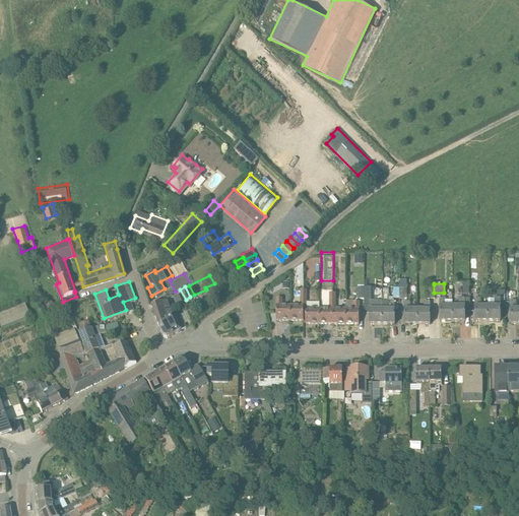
[(331,321),(331,291),(329,291),(328,307),(318,307),(318,321),(331,321)]
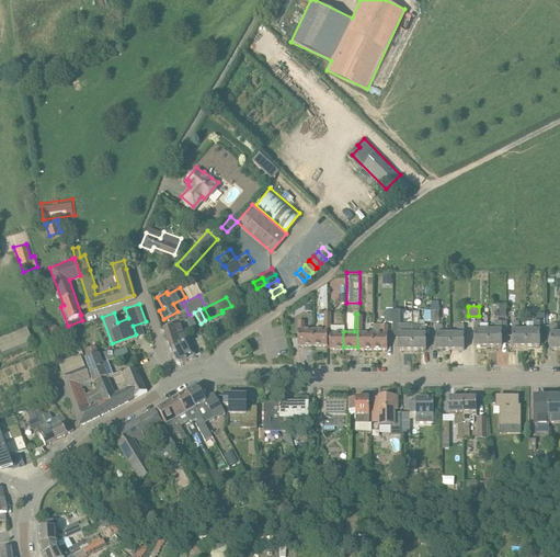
[(372,347),(372,331),(361,331),(361,314),(357,314),(357,347),(372,347)]
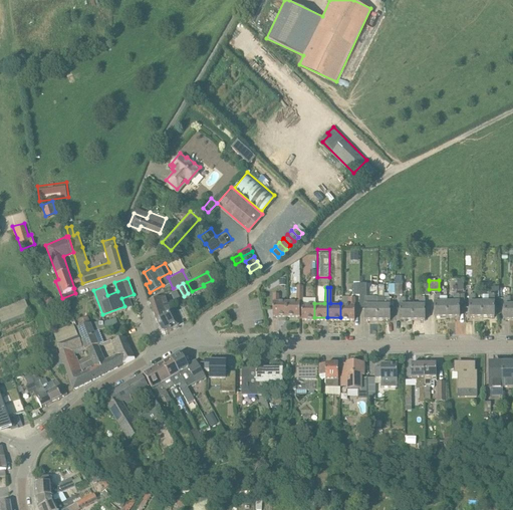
[(285,314),(285,300),(278,300),(278,291),(272,291),(272,313),(285,314)]
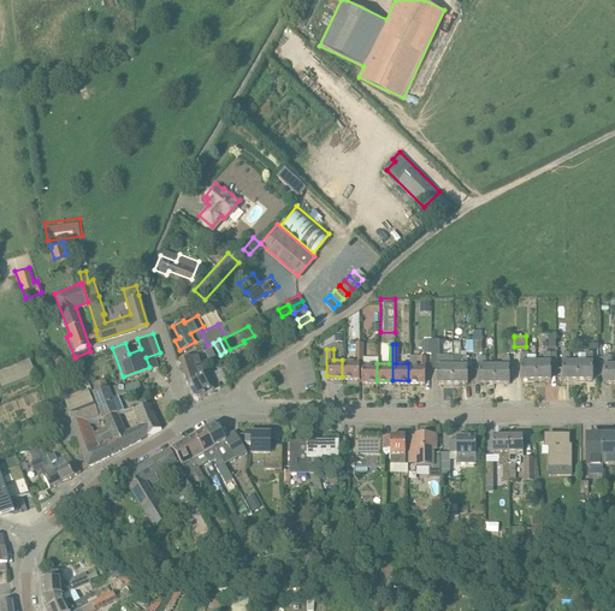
[(377,363),(367,363),(367,354),(361,354),(361,349),(355,349),(355,360),(359,360),(361,360),(361,363),(361,380),(377,380),(377,363)]
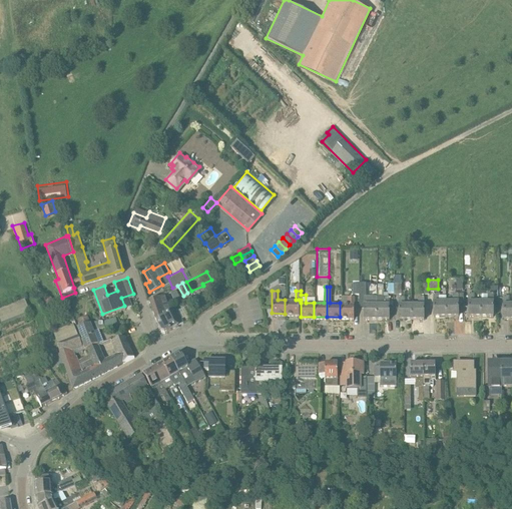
[(446,314),(446,300),(438,300),(438,292),(433,292),(433,314),(446,314)]
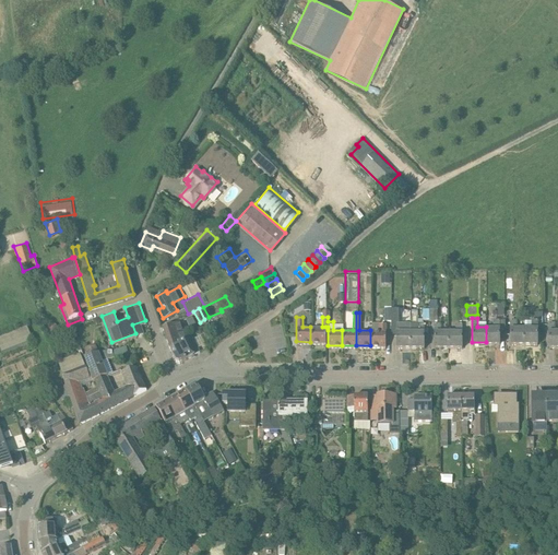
[(494,327),(486,327),(486,342),(499,342),(499,318),(494,318),(494,327)]
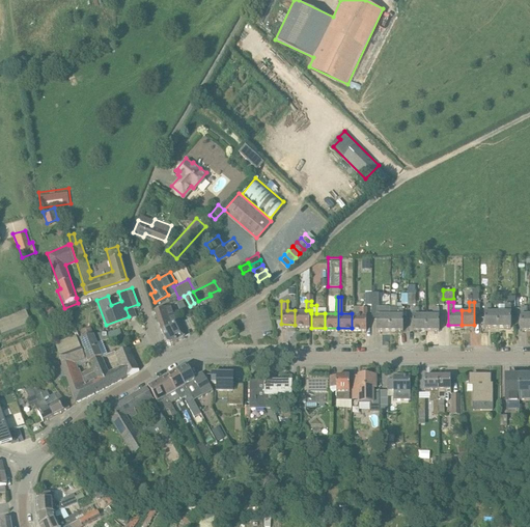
[(497,325),(497,310),(490,310),(490,302),(484,302),(484,325),(497,325)]
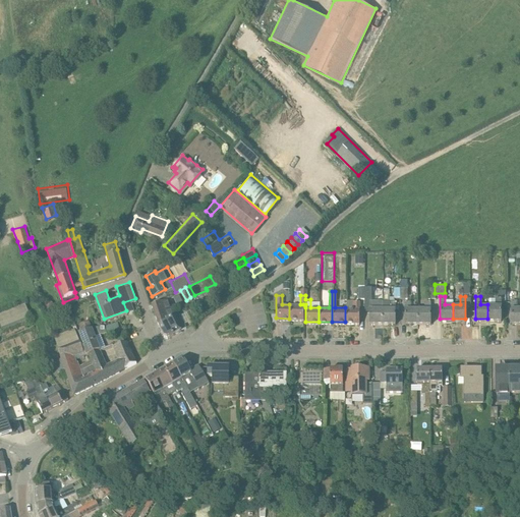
[(495,304),(487,304),(487,319),(500,319),(500,296),(495,296),(495,304)]
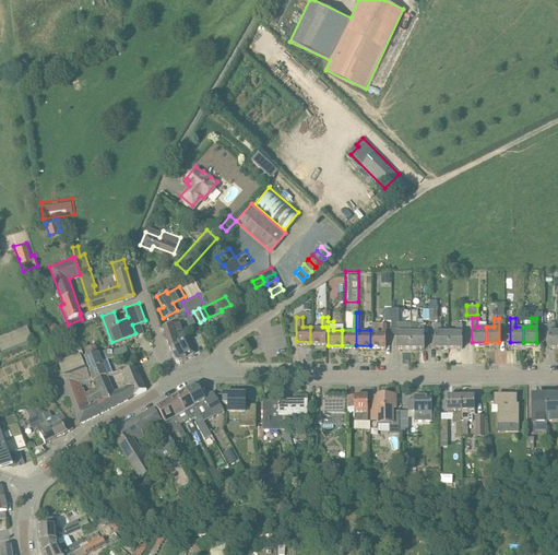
[(170,347),(178,344),(177,342),(185,338),(178,320),(162,326),(170,347)]
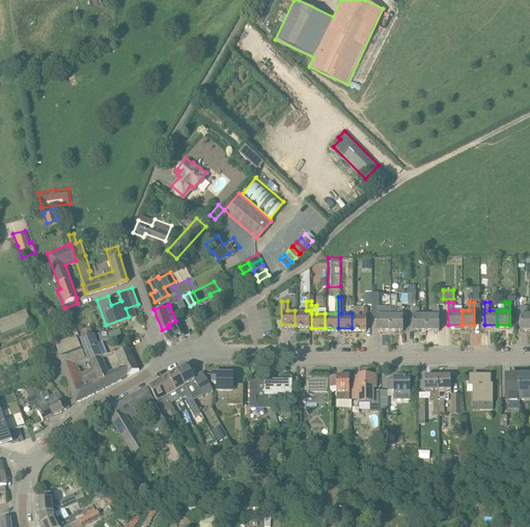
[(352,313),(352,328),(365,328),(366,304),(360,304),(360,313),(352,313)]
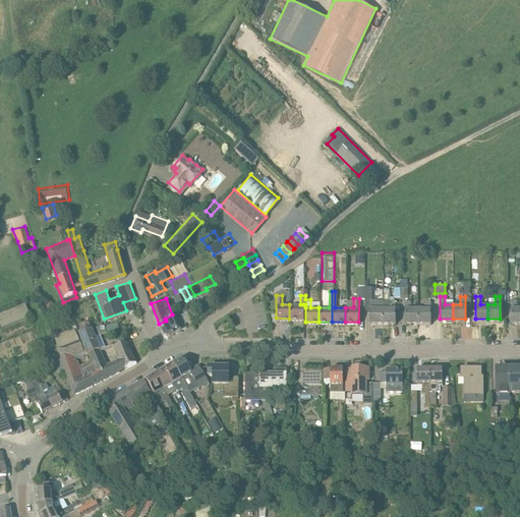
[(519,321),(519,305),(516,306),(516,298),(511,298),(511,322),(519,321)]
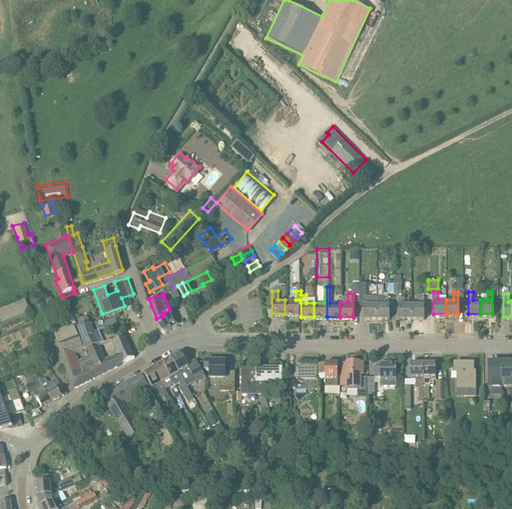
[(376,317),(376,295),(364,295),(364,317),(376,317)]
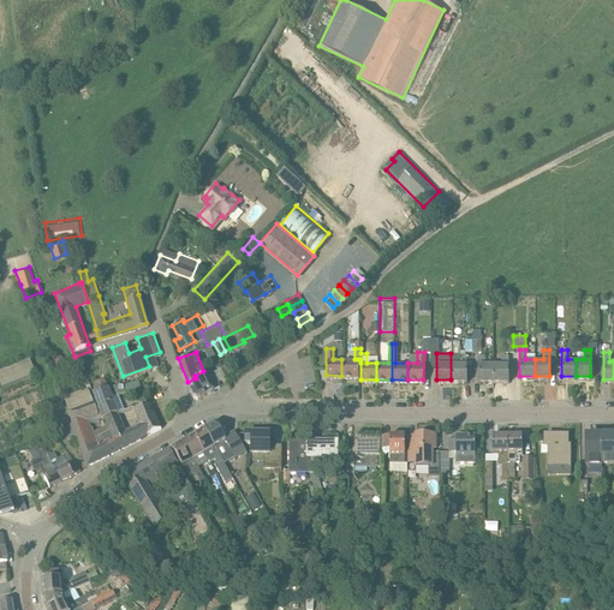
[(451,353),(451,380),(466,380),(466,353),(451,353)]
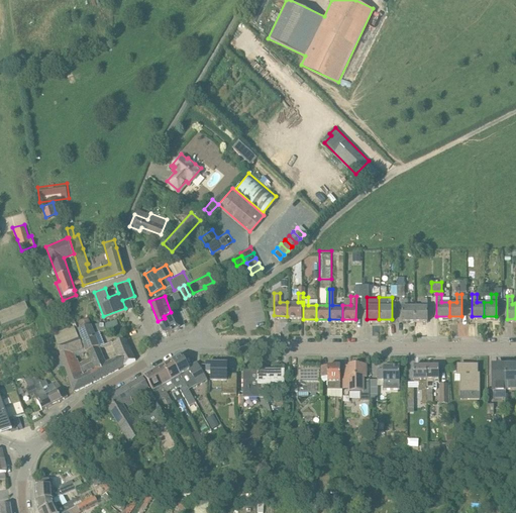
[(414,319),(414,305),(407,305),(407,297),(402,297),(402,319),(414,319)]
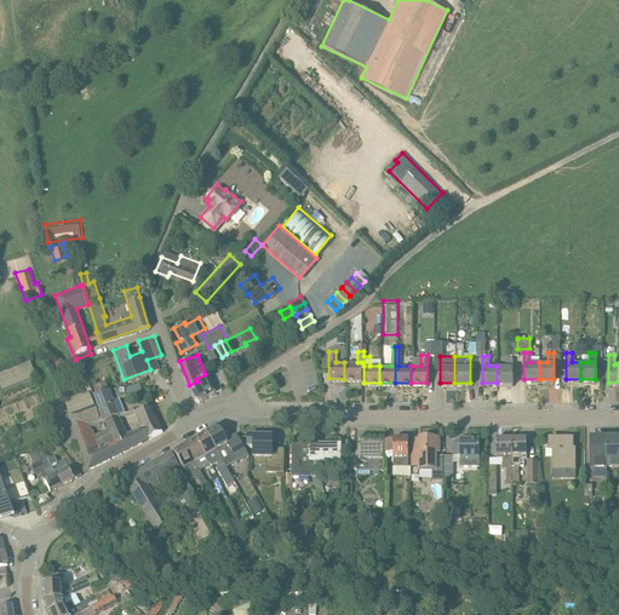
[(505,366),(497,366),(497,383),(513,383),(513,356),(505,356),(505,366)]
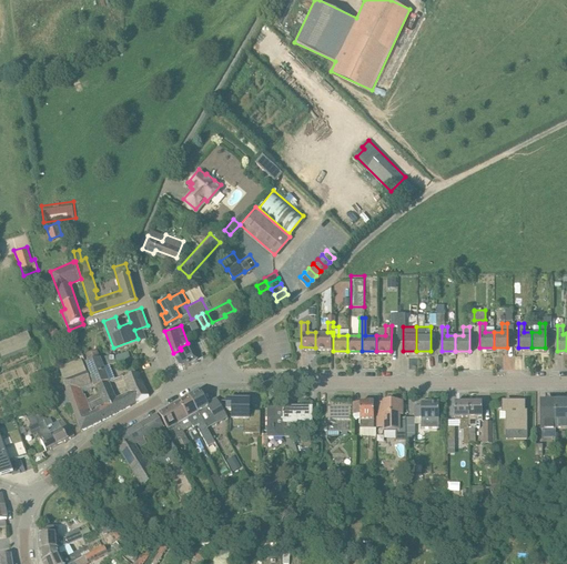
[(0,352),(2,358),(33,345),(28,329),(0,340),(0,352)]
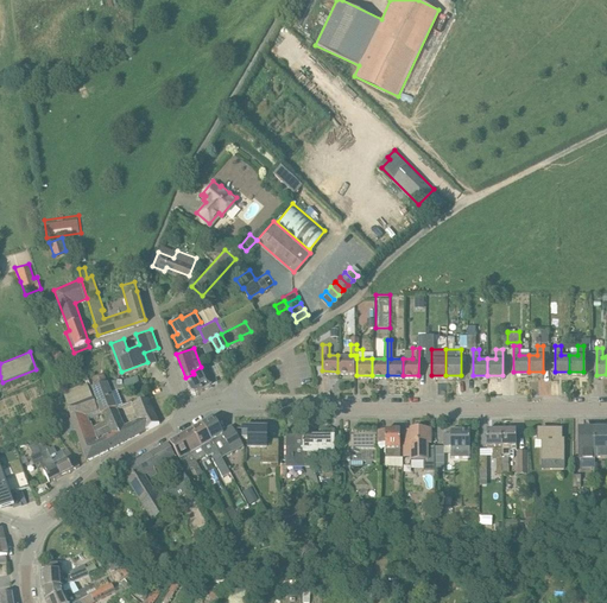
[(354,372),(354,355),(351,355),(337,355),(337,372),(354,372)]
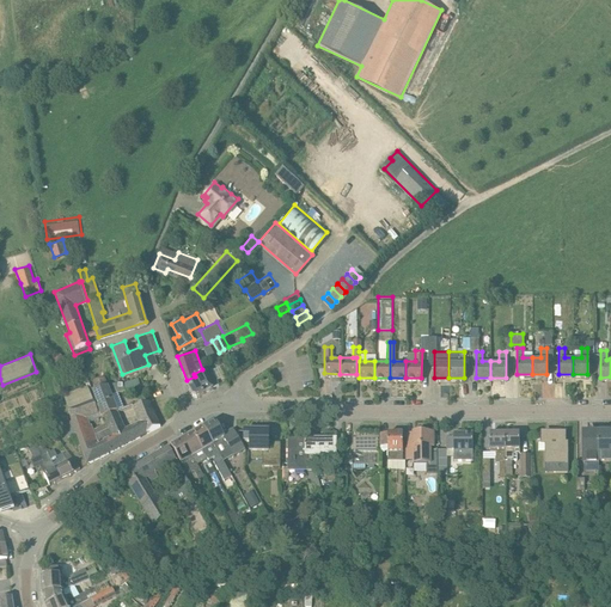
[(195,376),(187,380),(193,394),(196,394),(218,381),(211,365),(202,369),(194,374),(195,376)]
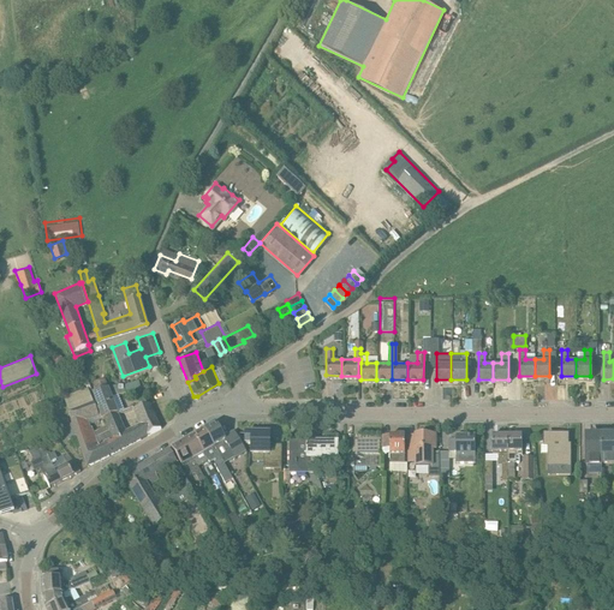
[(91,381),(95,389),(108,384),(105,376),(91,381)]
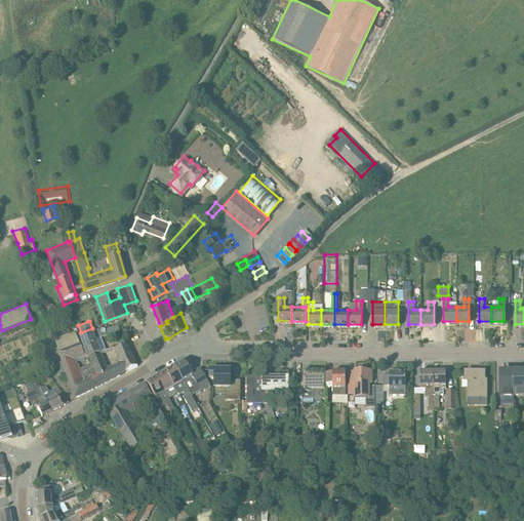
[(95,336),(101,334),(108,332),(105,325),(98,327),(97,326),(92,328),(81,332),(78,333),(84,351),(86,356),(87,356),(91,354),(98,351),(101,350),(95,336)]
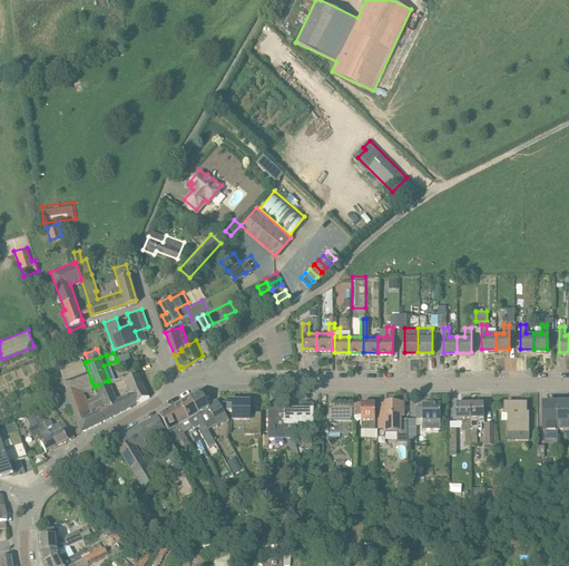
[(148,394),(147,392),(138,372),(124,377),(124,376),(115,378),(109,380),(107,381),(99,384),(100,390),(85,399),(82,392),(80,386),(90,381),(84,360),(82,357),(58,367),(66,391),(58,394),(62,407),(71,402),(80,429),(81,430),(148,394)]
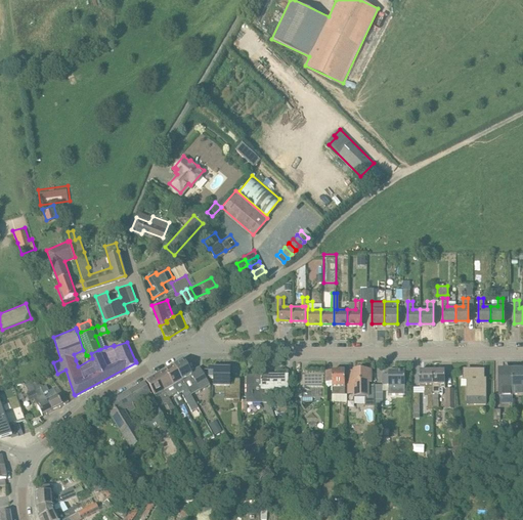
[(174,363),(187,387),(195,383),(199,387),(208,381),(199,365),(190,370),(183,357),(174,363)]
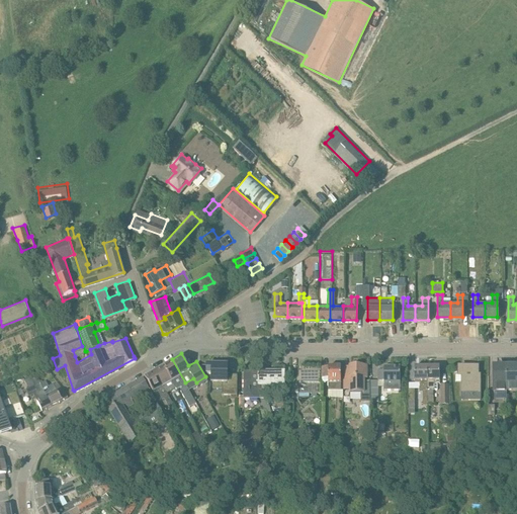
[(162,364),(174,387),(175,386),(176,388),(180,384),(181,384),(179,389),(188,405),(195,401),(185,382),(172,359),(162,364)]
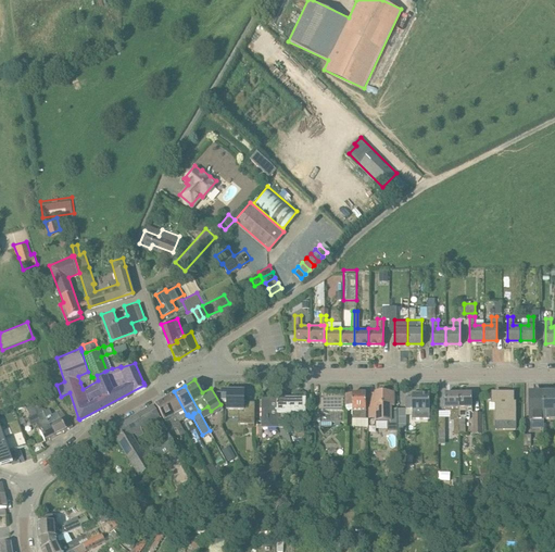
[(243,399),(243,386),(222,386),(222,396),(227,396),(227,405),(239,405),(239,412),(254,412),(254,397),(246,397),(246,399),(243,399)]
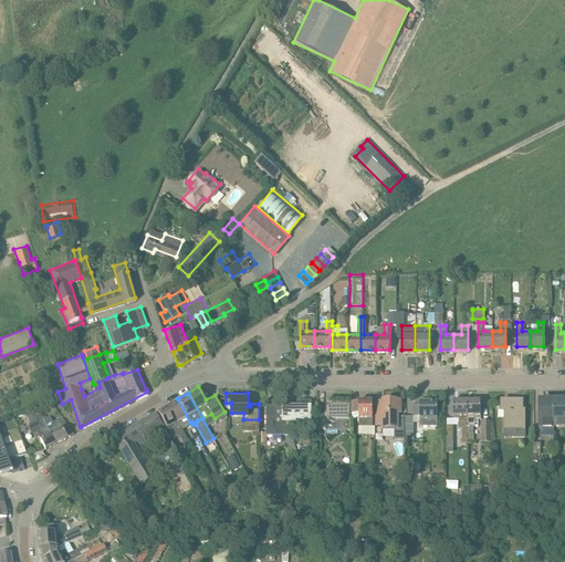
[(351,408),(357,408),(357,423),(372,423),(372,398),(358,397),(358,398),(351,398),(351,408)]
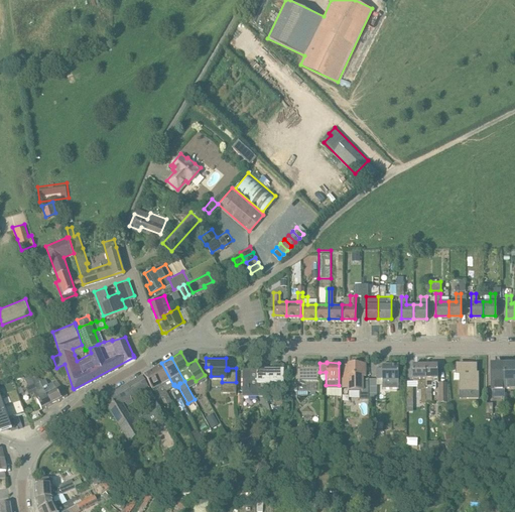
[(362,377),(362,372),(364,372),(364,362),(348,363),(348,367),(341,367),(341,385),(359,385),(359,396),(368,395),(368,376),(362,377)]
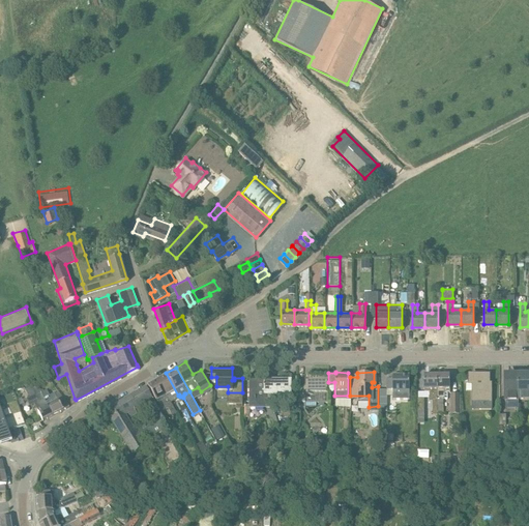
[(392,396),(409,396),(409,372),(392,372),(392,376),(386,376),(386,386),(392,386),(392,396)]
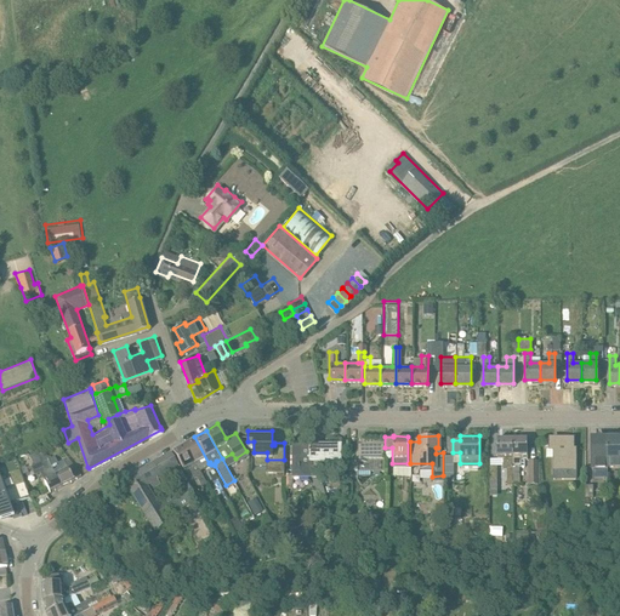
[(511,479),(511,435),(496,435),(496,456),(502,456),(502,465),(506,465),(506,483),(511,482),(511,479)]
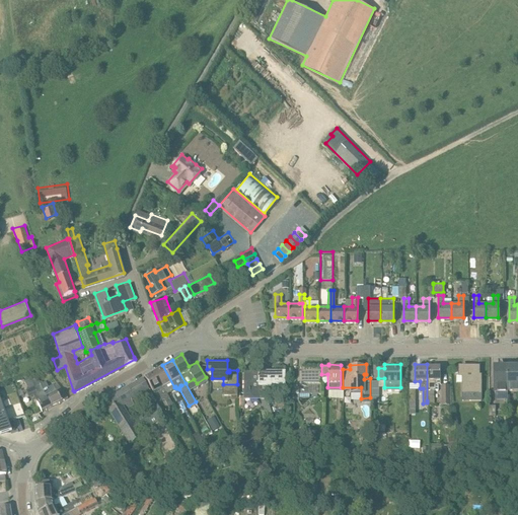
[(427,364),(427,400),(433,400),(433,386),(434,385),(435,381),(440,381),(440,364),(427,364)]
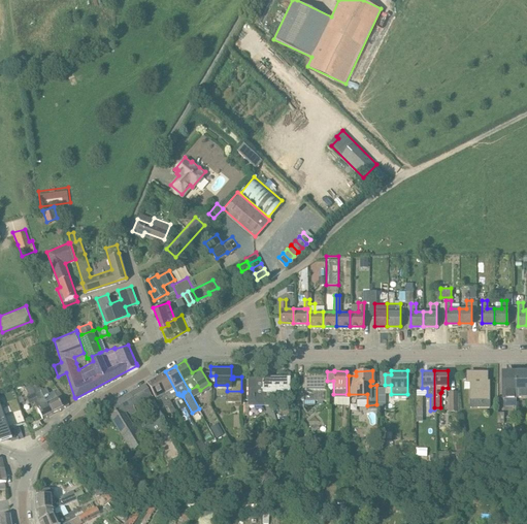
[(483,380),(483,370),(466,370),(466,380),(469,380),(469,397),(489,397),(489,380),(483,380)]
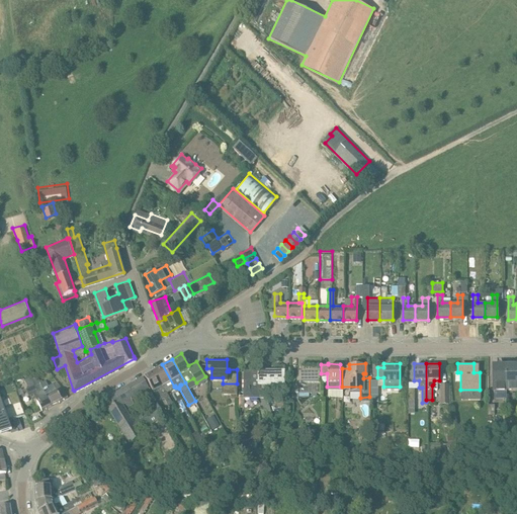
[(506,389),(506,363),(498,363),(498,365),(493,365),(493,387),(500,387),(500,389),(506,389)]
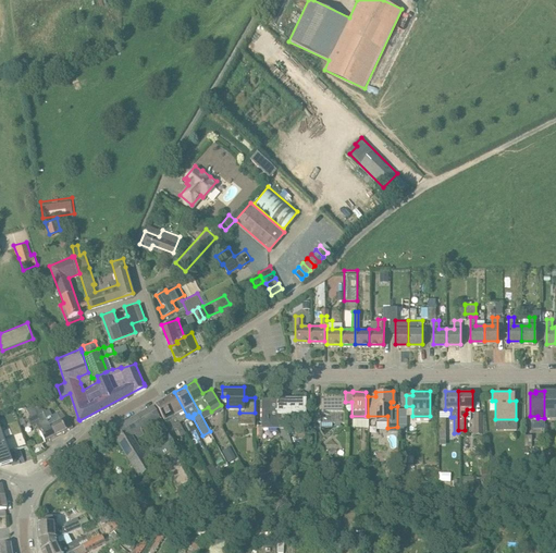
[(552,391),(544,391),(544,418),(555,417),(555,393),(552,393),(552,391)]
